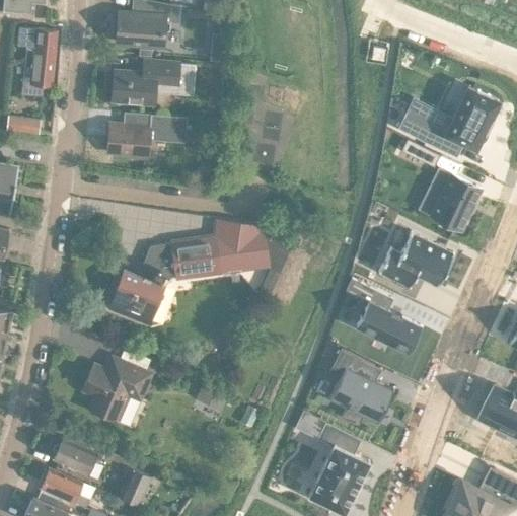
[(6,0),(5,11),(33,14),(34,0),(45,1),(45,0),(6,0)]
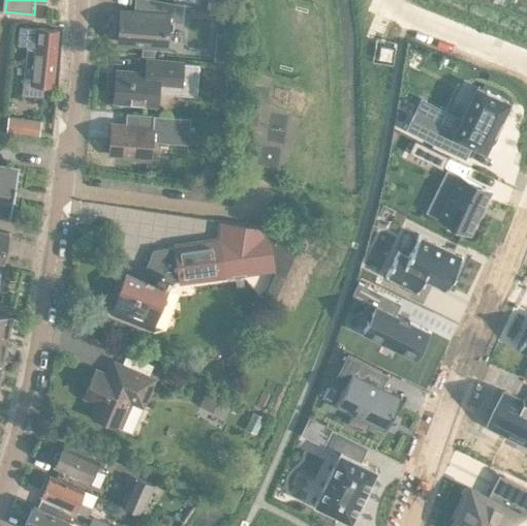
[(145,16),(122,13),(120,44),(167,49),(169,24),(184,25),(185,7),(146,0),(145,16)]
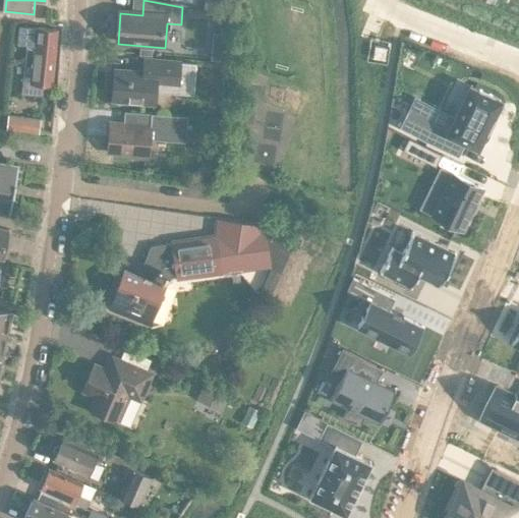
[(372,19),(368,30),(380,35),(384,23),(372,19)]
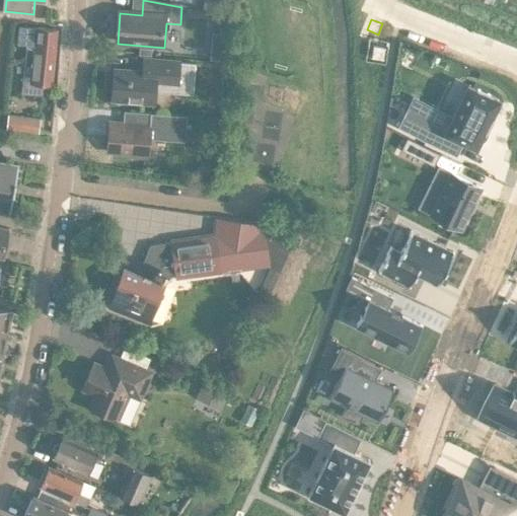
[(18,46),(28,47),(57,49),(59,31),(20,27),(18,46)]
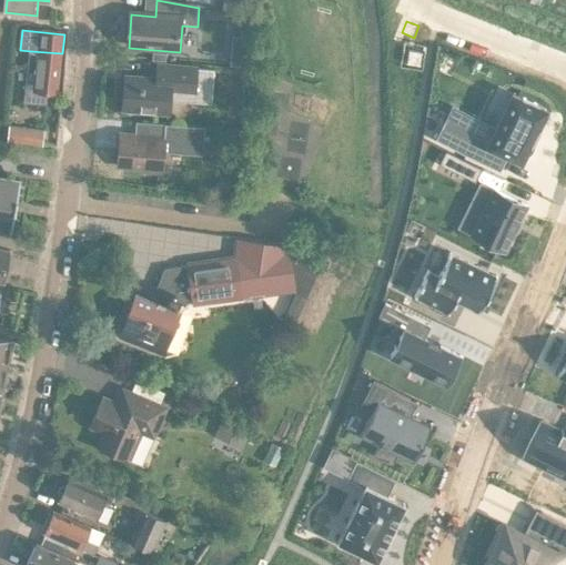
[(232,68),(245,69),(248,42),(234,41),(232,68)]
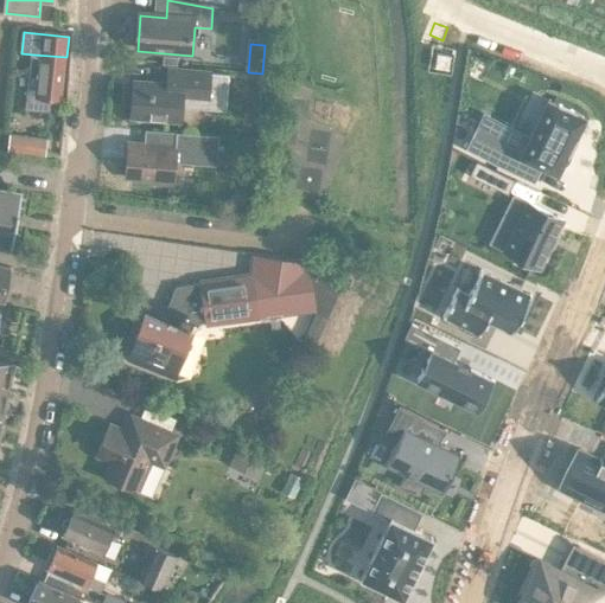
[(51,102),(62,103),(67,57),(33,55),(27,110),(50,113),(51,102)]
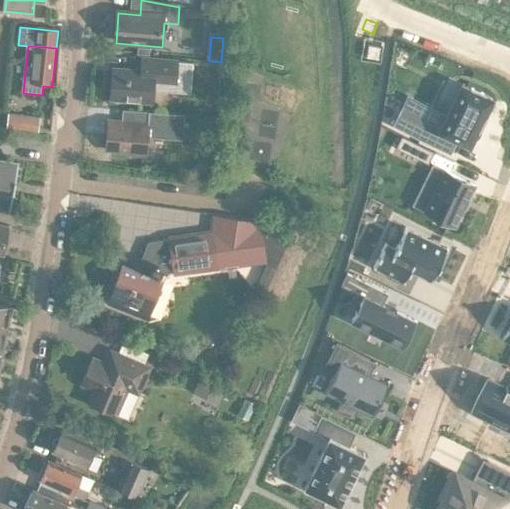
[(142,73),(114,70),(111,100),(153,103),(155,84),(176,85),(178,64),(143,61),(142,73)]
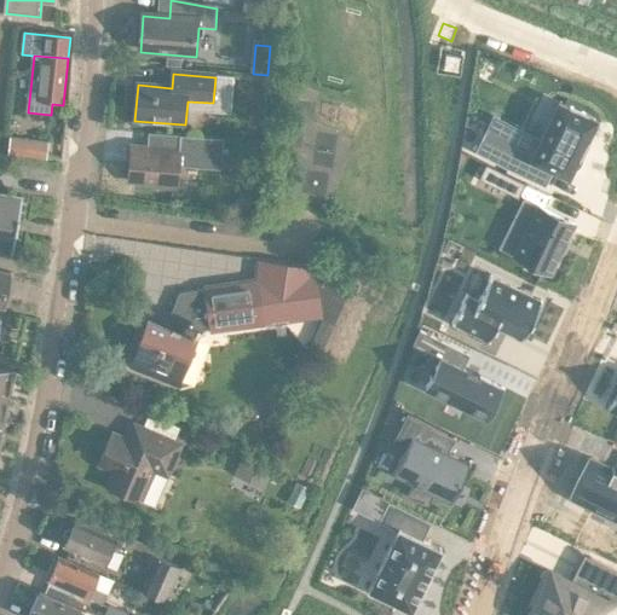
[(560,104),(542,141),(494,117),(485,135),(476,155),(546,189),(554,172),(569,179),(580,158),(587,144),(597,122),(586,117),(571,109),(571,110),(560,104)]
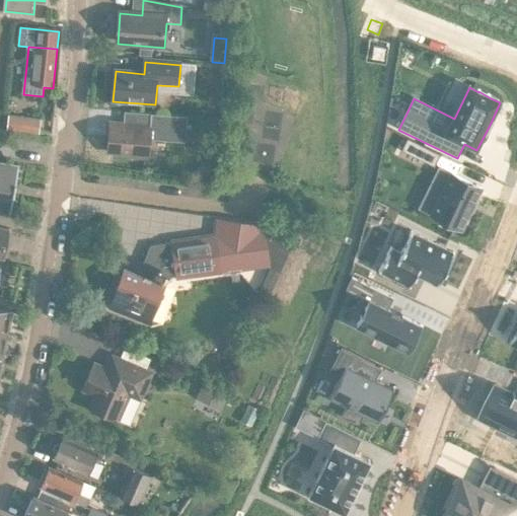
[(130,127),(111,125),(108,153),(131,155),(131,158),(149,160),(150,140),(186,143),(188,119),(131,115),(130,127)]
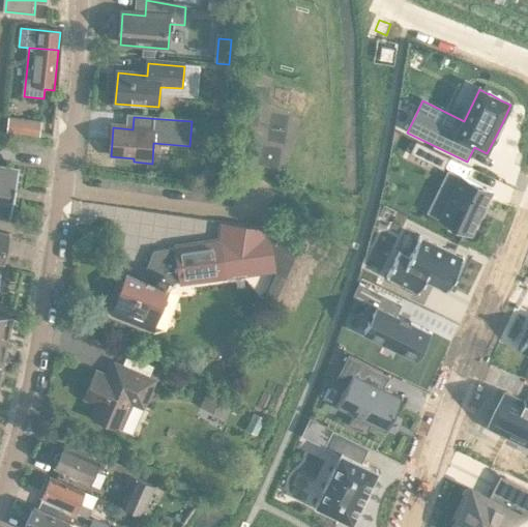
[(40,138),(40,137),(42,124),(9,120),(7,134),(40,138)]
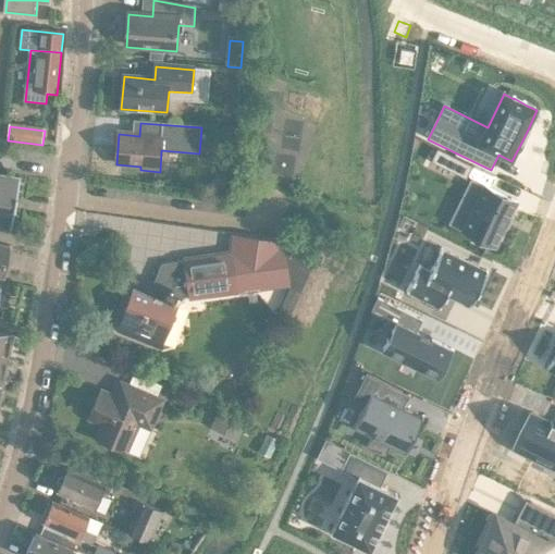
[(432,163),(467,181),(473,168),(439,150),(432,163)]
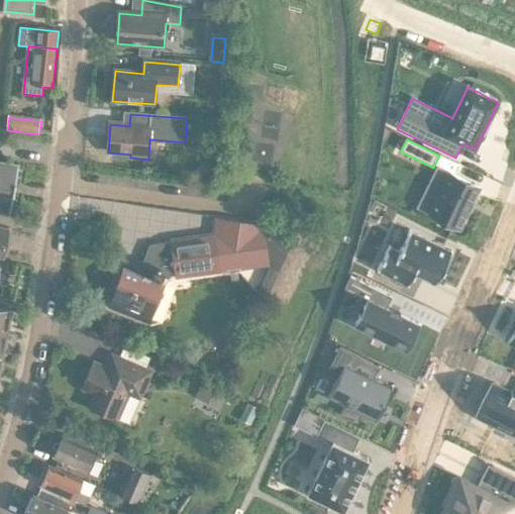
[(20,167),(19,167),(19,168),(0,164),(0,213),(10,215),(10,216),(11,216),(20,167)]
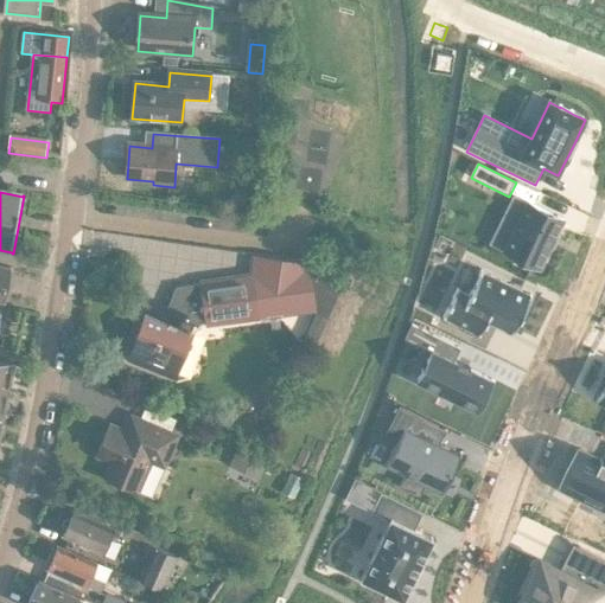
[(528,207),(505,252),(541,270),(565,222),(529,205),(528,206),(528,207)]
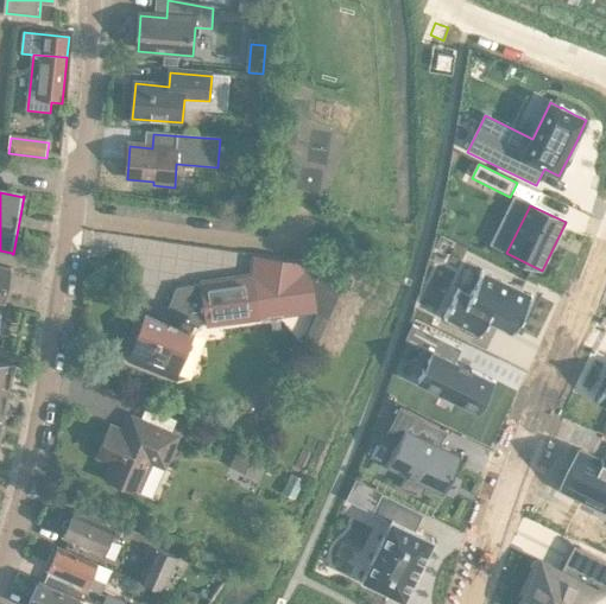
[(177,290),(169,310),(164,324),(146,317),(132,355),(152,363),(150,370),(151,370),(152,367),(176,376),(175,380),(176,380),(194,336),(193,335),(195,328),(208,325),(208,326),(232,324),(232,322),(257,318),(257,320),(316,312),(310,266),(256,258),(252,278),(202,285),(203,286),(177,290)]
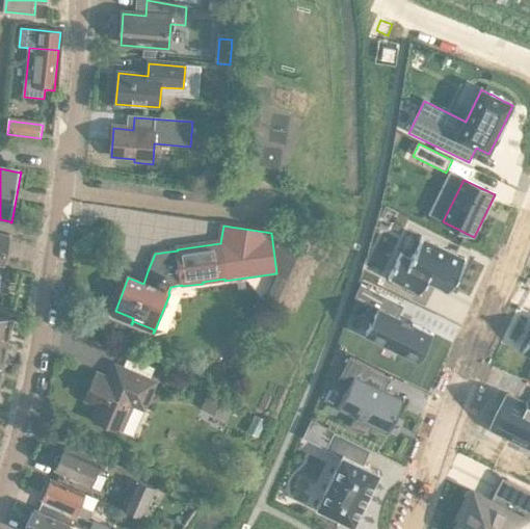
[(0,265),(3,266),(9,237),(0,235),(0,265)]
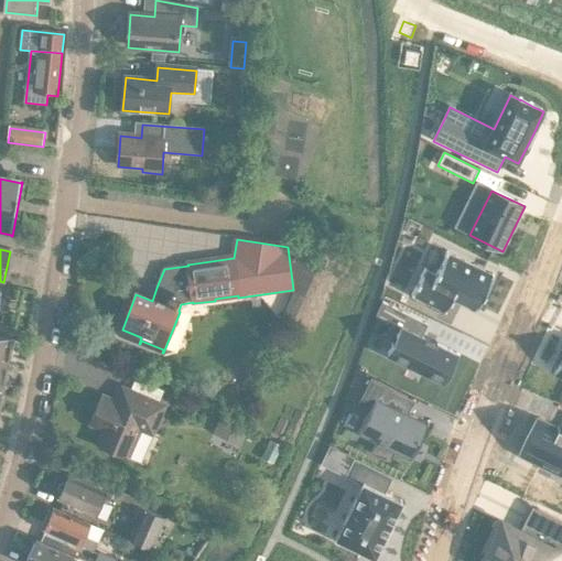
[(477,313),(495,277),(493,276),(493,277),(449,255),(449,254),(447,254),(436,277),(427,272),(427,271),(425,270),(412,297),(413,298),(414,297),(445,312),(445,313),(446,314),(454,300),(476,311),(475,312),(477,313)]
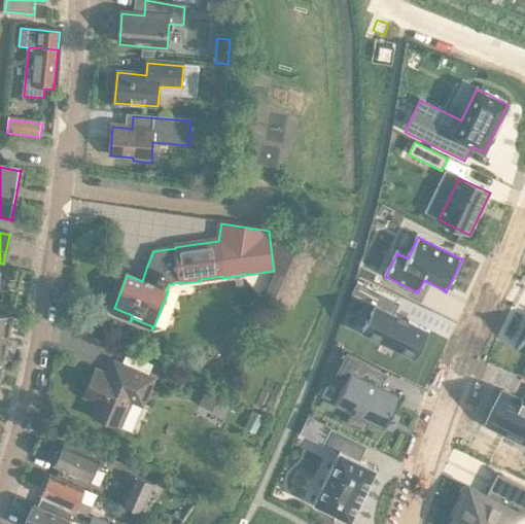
[(358,283),(352,297),(375,307),(362,330),(413,355),(425,330),(393,315),(399,304),(358,283)]
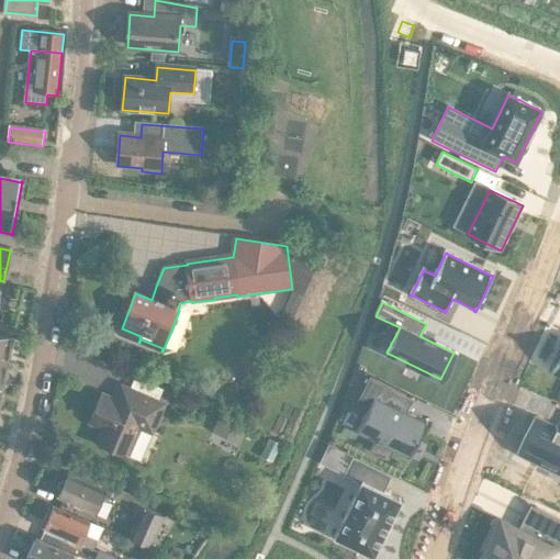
[(0,361),(9,364),(10,353),(13,350),(14,345),(12,342),(13,339),(0,336),(0,361)]
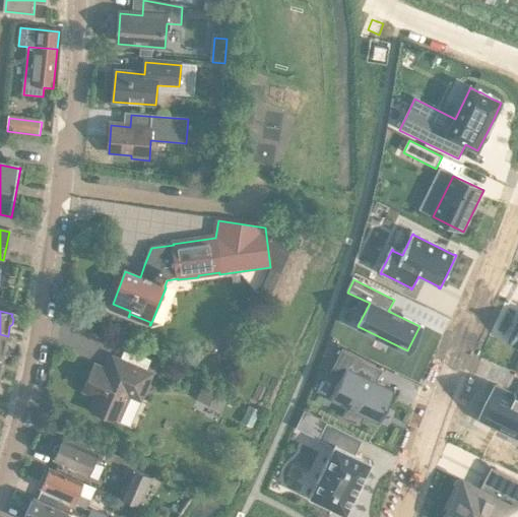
[(7,338),(8,336),(0,334),(0,357),(3,359),(5,348),(8,346),(9,341),(7,338)]
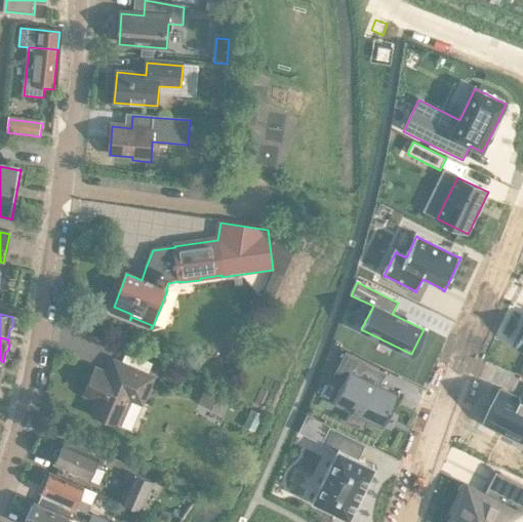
[(386,374),(345,355),(333,379),(344,385),(334,404),(351,413),(348,422),(364,430),(369,420),(384,428),(399,396),(378,387),(386,374)]
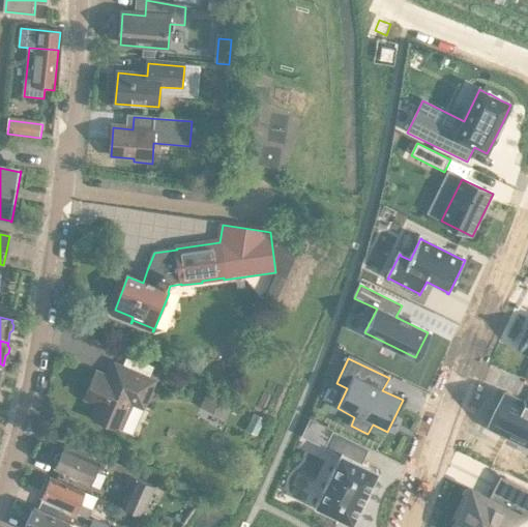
[(96,373),(85,400),(98,405),(93,418),(119,430),(120,429),(122,430),(132,434),(142,410),(143,409),(144,409),(155,382),(123,369),(123,370),(117,382),(96,373)]
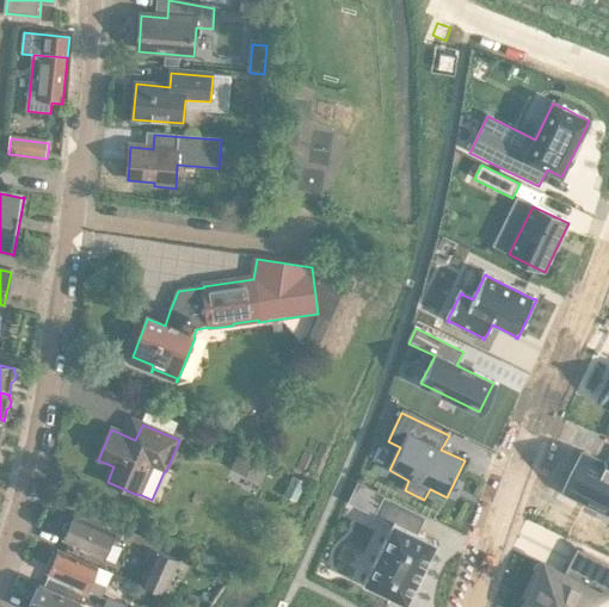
[(608,465),(584,453),(568,484),(589,495),(585,503),(607,514),(608,512),(608,465)]
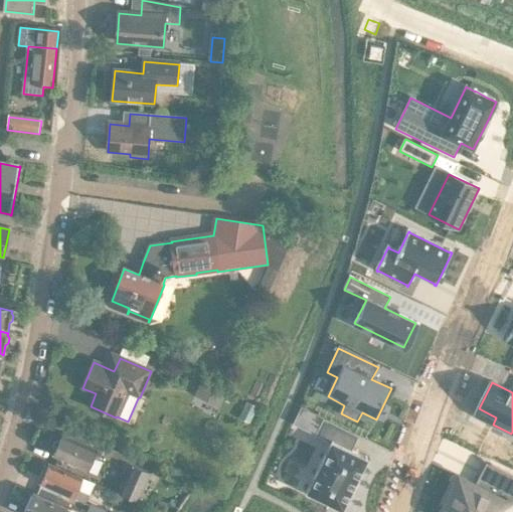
[(308,490),(307,492),(309,493),(341,509),(343,510),(343,508),(352,490),(352,491),(358,478),(366,461),(367,461),(368,459),(366,458),(365,458),(351,451),(357,438),(324,421),(317,436),(332,444),(308,491),(308,490)]
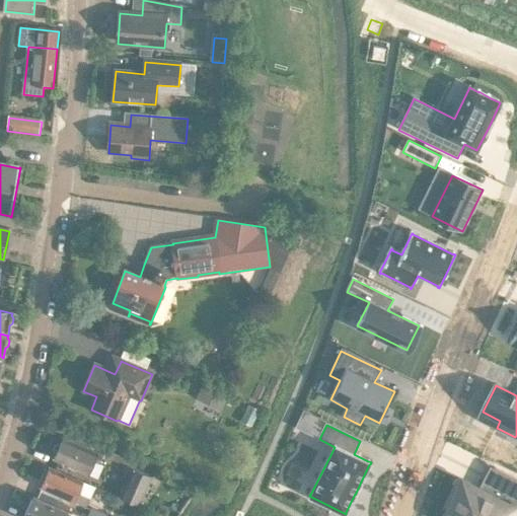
[(55,457),(54,459),(88,475),(94,462),(99,465),(103,455),(64,437),(60,447),(56,447),(53,454),(55,457)]
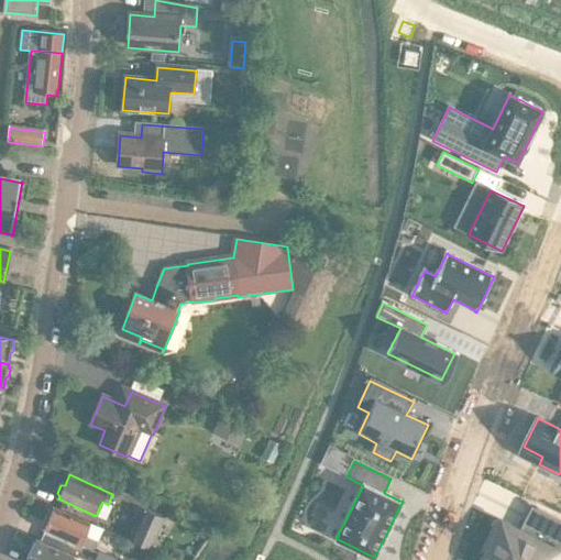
[(48,523),(44,530),(94,553),(98,544),(85,537),(90,525),(54,508),(53,513),(50,511),(45,522),(48,523)]
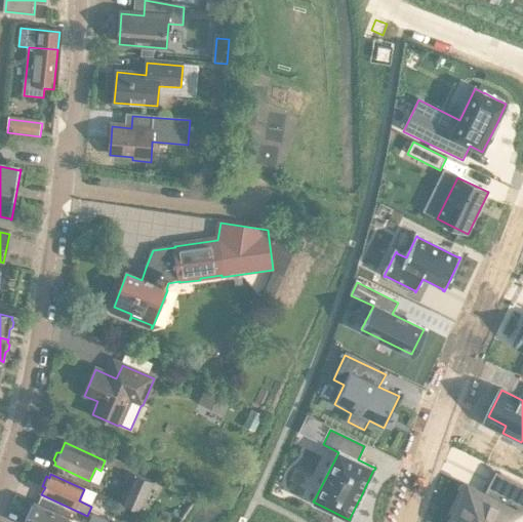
[(155,483),(135,474),(121,504),(142,513),(155,483)]
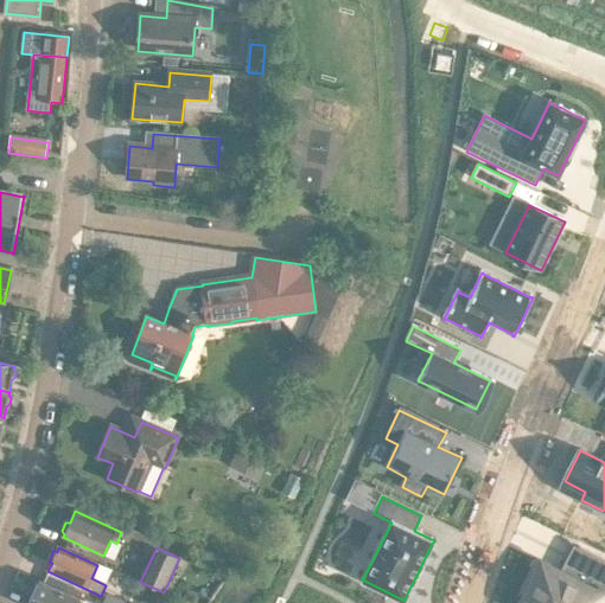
[(565,577),(560,573),(542,565),(524,602),(596,602),(599,596),(604,598),(604,562),(579,549),(565,577)]
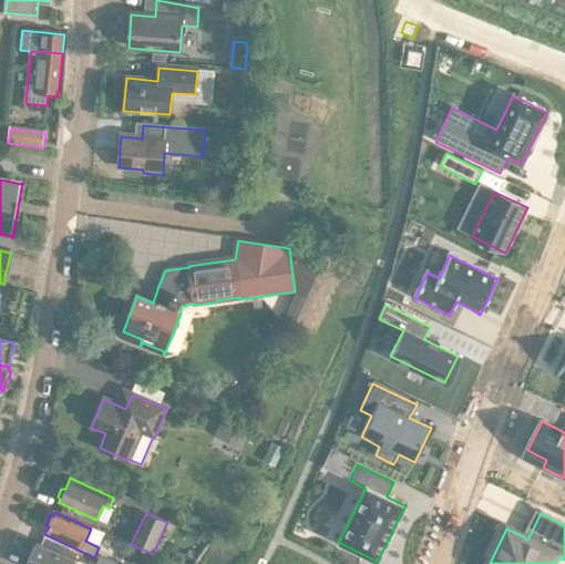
[(78,563),(79,562),(38,543),(28,563),(78,563)]
